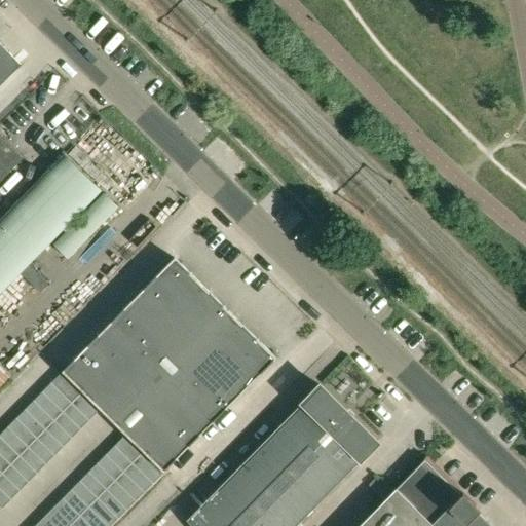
[(0,42),(0,83),(21,63),(0,42)]
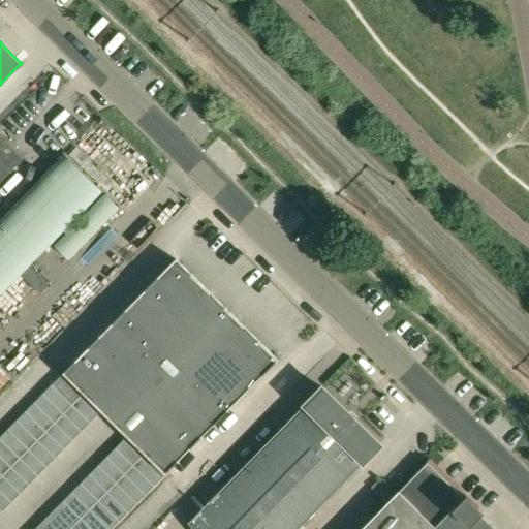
[(0,182),(25,157),(0,132),(0,182)]
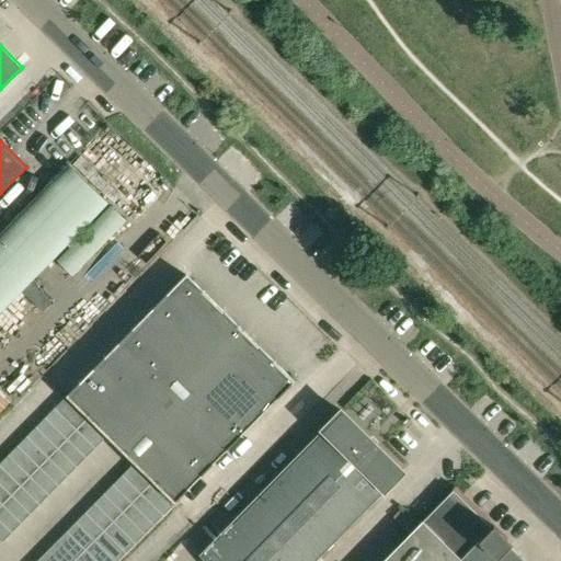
[(70,167),(0,237),(0,312),(2,315),(110,205),(70,167)]
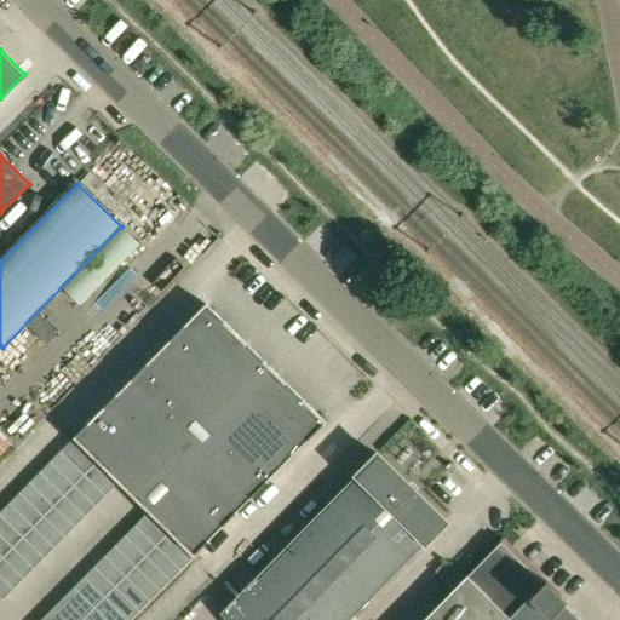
[(122,228),(63,288),(80,305),(139,245),(122,228)]
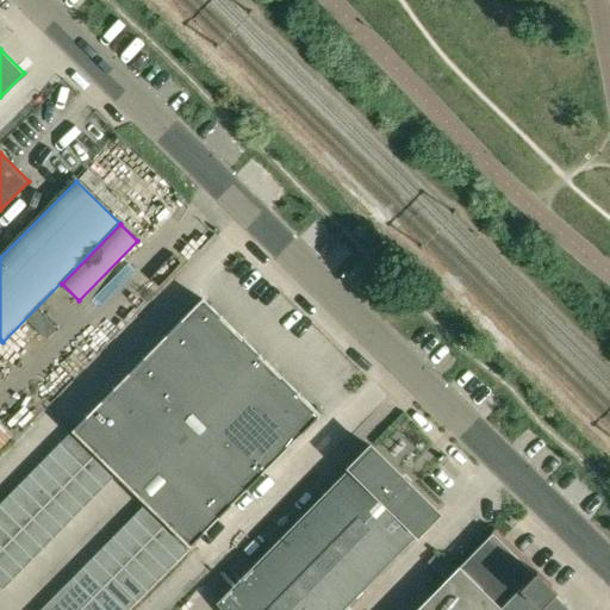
[(242,337),(203,299),(145,356),(185,394),(242,337)]
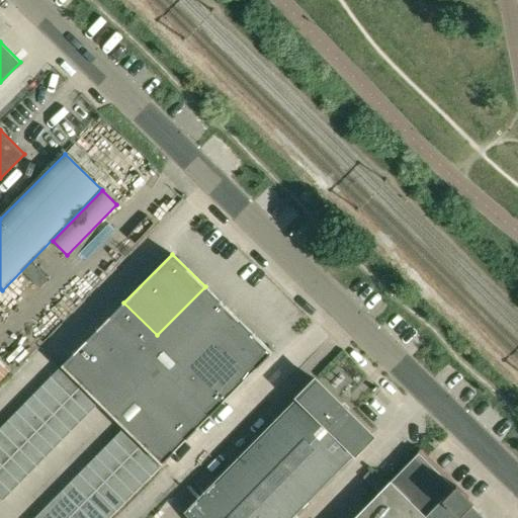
[(47,278),(29,263),(21,271),(38,287),(47,278)]
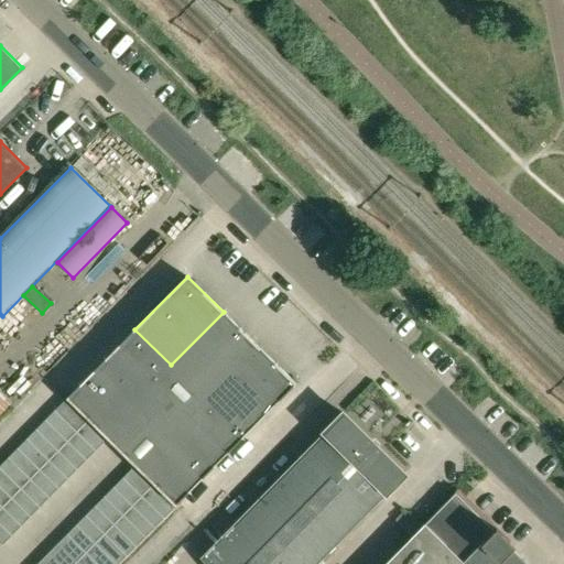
[(191,418),(207,401),(260,348),(224,312),(171,365),(154,382),(173,400),(191,418)]
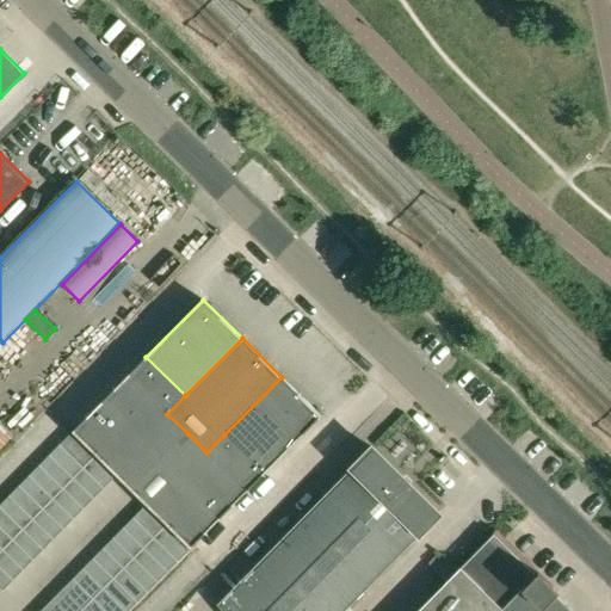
[(167,414),(185,395),(146,357),(128,375),(167,414)]
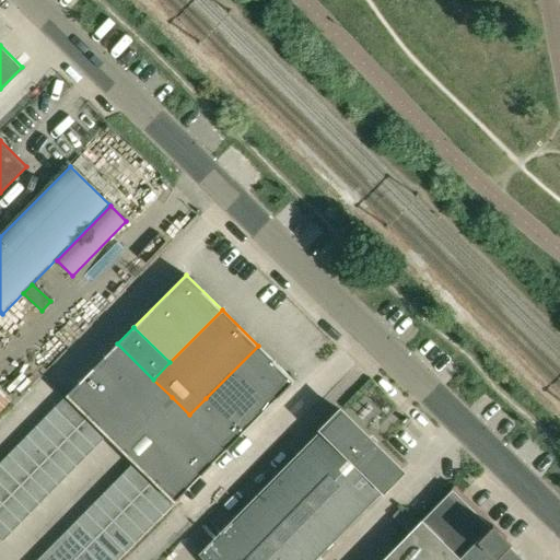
[(146,423),(172,397),(153,380),(117,343),(92,370),(146,423)]
